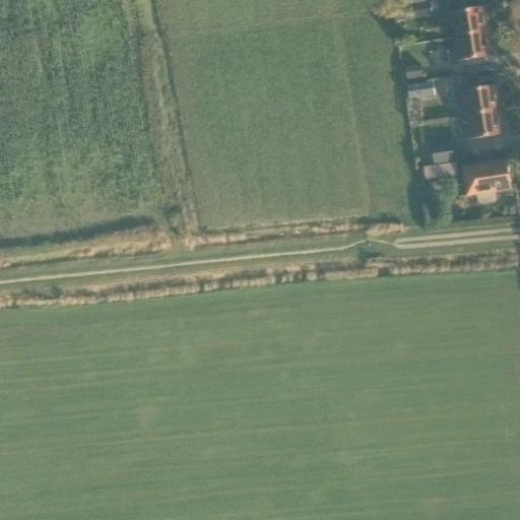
[(431,4),(410,6),(412,17),(412,19),(433,16),(432,9),(431,4)]
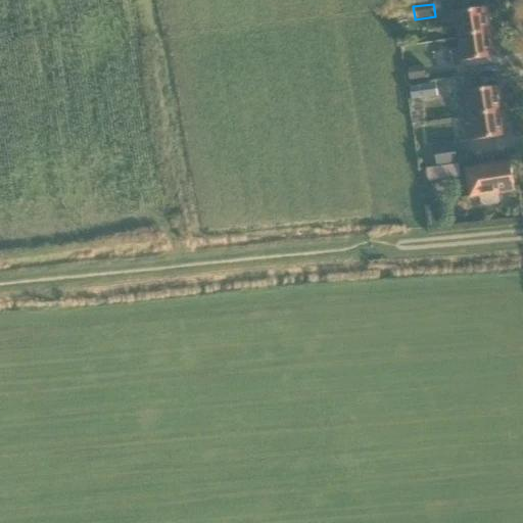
[(457,27),(459,38),(491,33),(487,8),(446,14),(448,29),(457,27)]
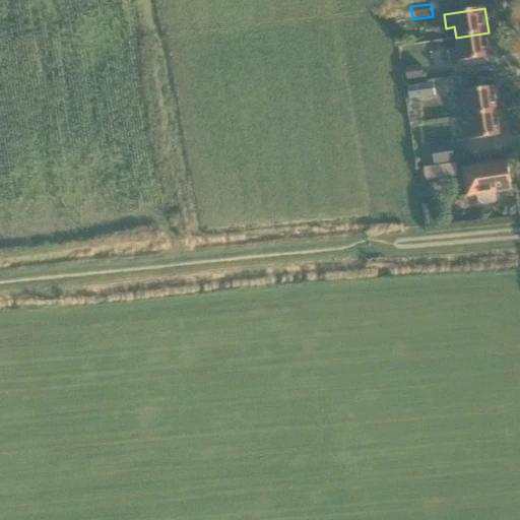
[(489,33),(456,38),(457,48),(440,50),(442,64),(492,57),(489,33)]
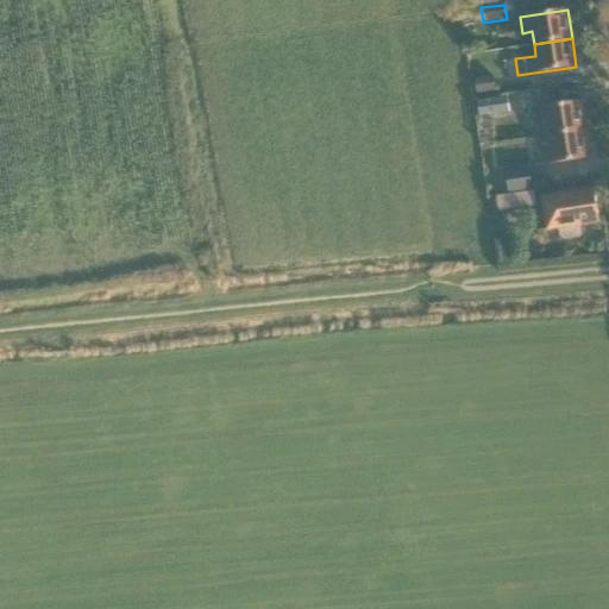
[(478,94),(497,92),(495,76),(476,80),(478,94)]
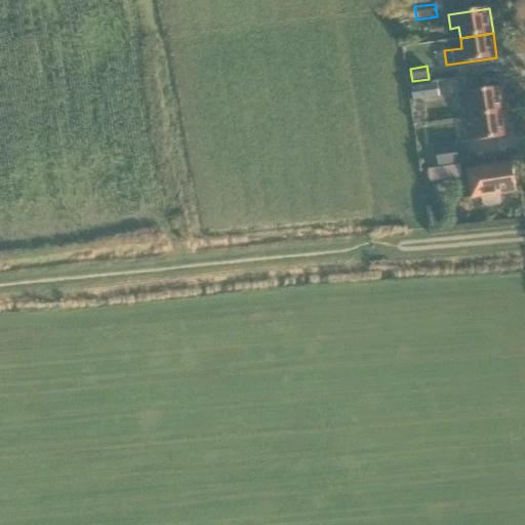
[(414,101),(440,96),(438,83),(412,87),(414,101)]
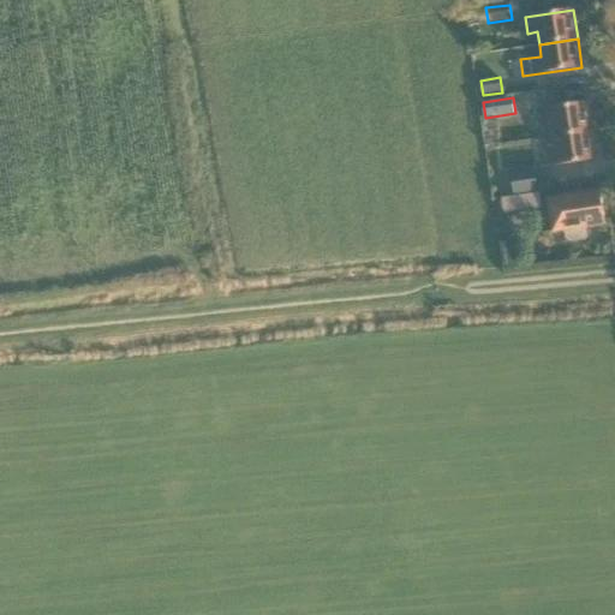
[(551,125),(553,137),(591,131),(586,102),(539,109),(542,126),(551,125)]
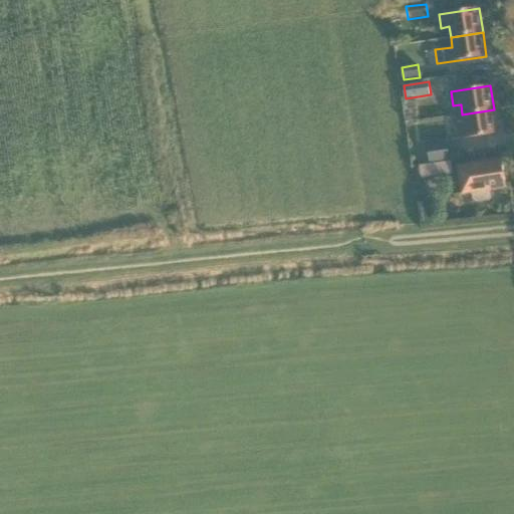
[(497,134),(494,109),(462,114),(464,124),(456,125),(458,140),(497,134)]
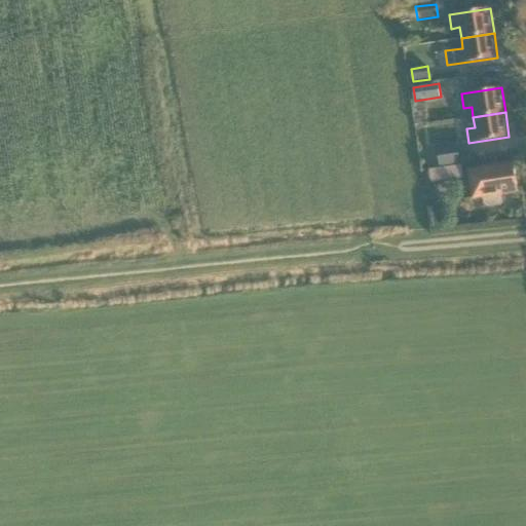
[(459,164),(456,143),(436,146),(439,166),(459,164)]
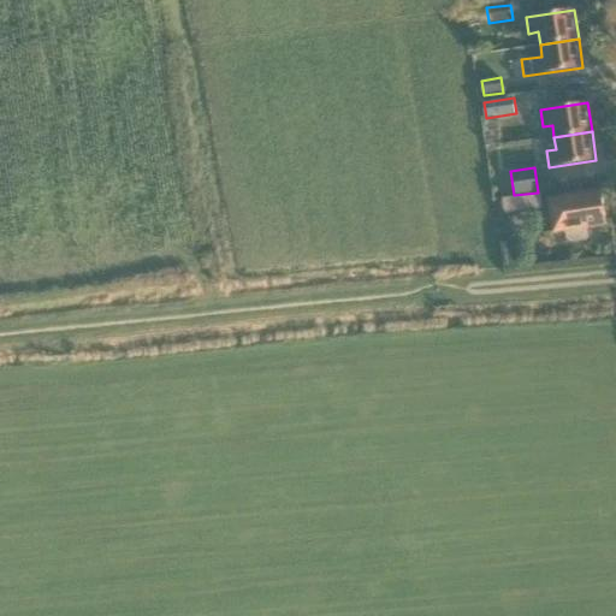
[(606,225),(600,193),(549,200),(554,234),(566,231),(567,240),(570,243),(585,241),(588,236),(587,229),(606,225)]
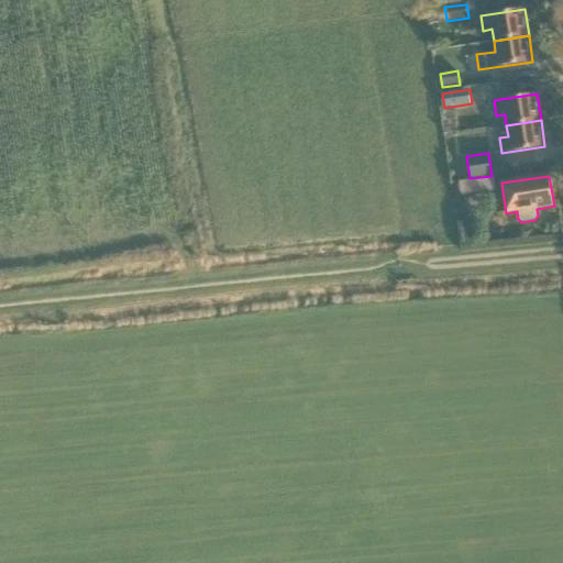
[(496,190),(494,177),(459,181),(461,195),(496,190)]
